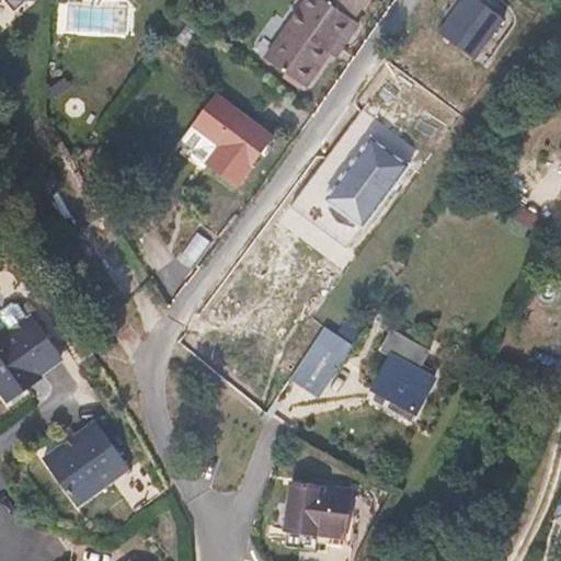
[(2,0),(3,0),(14,13),(27,1),(35,2),(34,0),(2,0)]
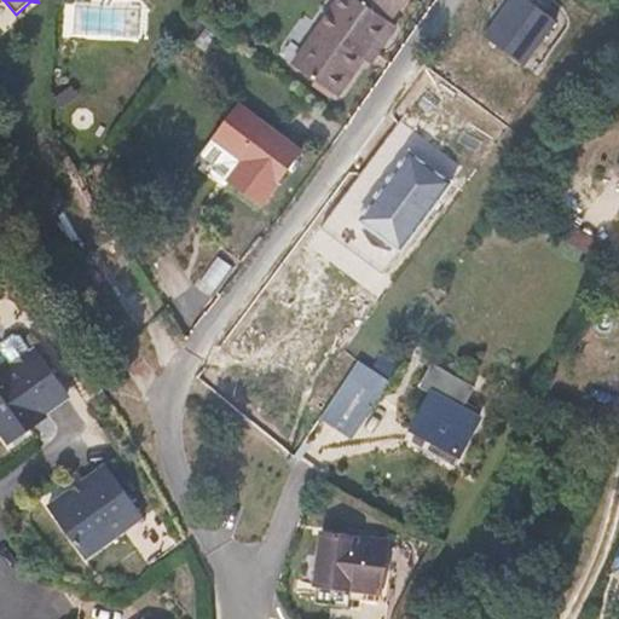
[(405,0),(334,0),(289,63),(337,97),(364,59),(391,22),(405,0)]
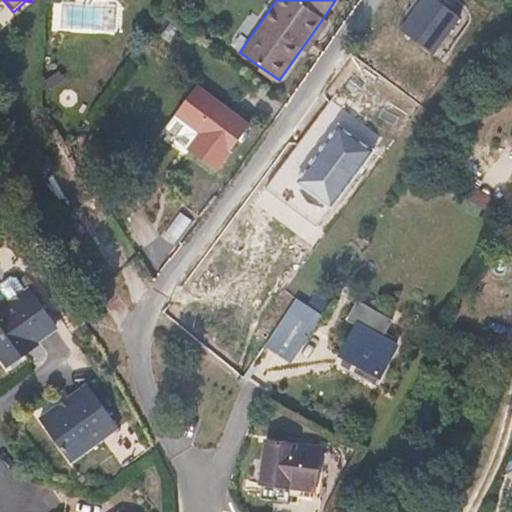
[(458,18),(433,0),(421,0),(414,11),(402,27),(434,51),(458,18)]
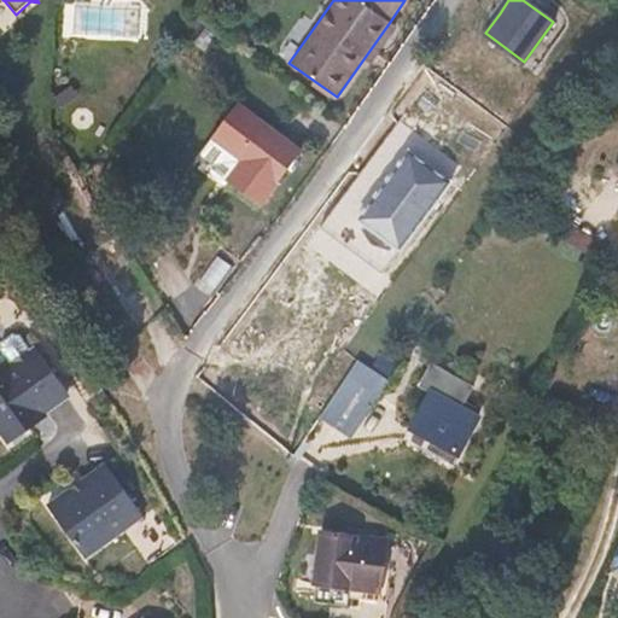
[(372,64),(397,27),(390,22),(363,59),(372,64)]
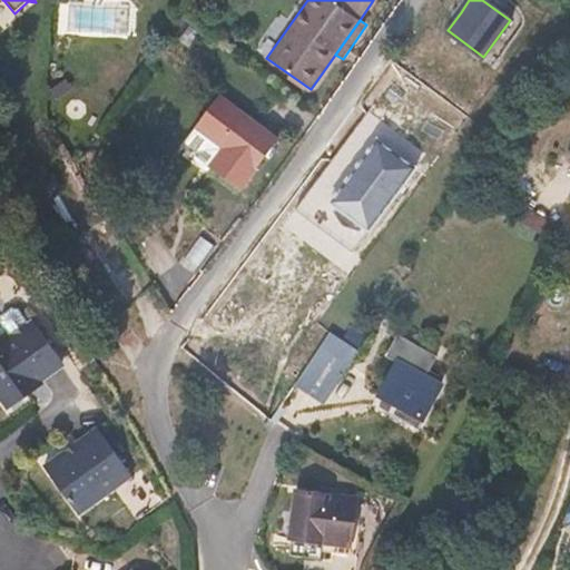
[(277,138),(225,99),(196,128),(224,148),(209,167),(241,190),(277,138)]
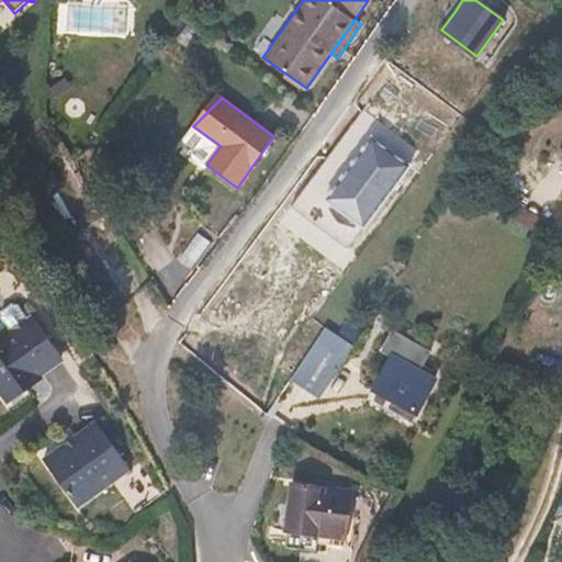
[(408,166),(375,142),(386,126),(362,110),(337,145),(307,184),(363,226),(408,166)]
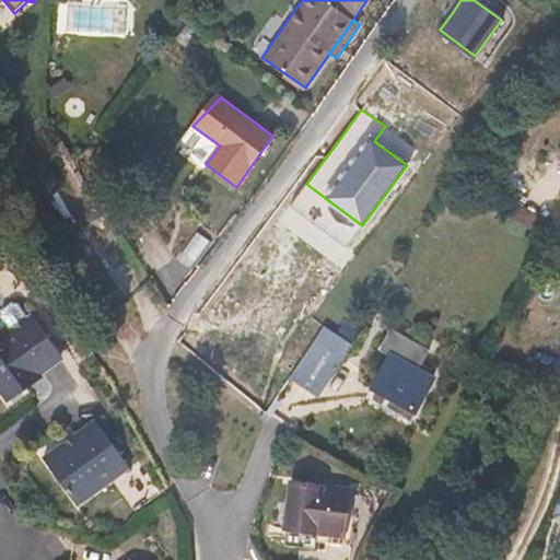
[(509,217),(538,235),(548,220),(518,202),(509,217)]
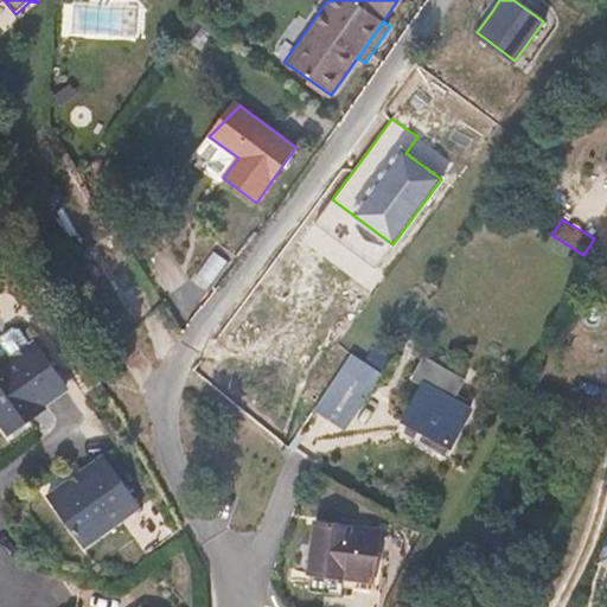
[(66,385),(33,339),(30,343),(19,328),(0,347),(0,427),(5,435),(46,407),(43,402),(66,385)]
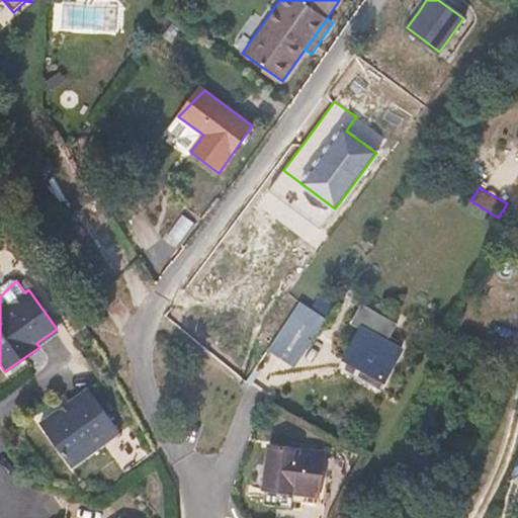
[(295,366),(326,319),(330,320),(335,309),(317,298),(310,309),(298,301),(268,349),(295,366)]
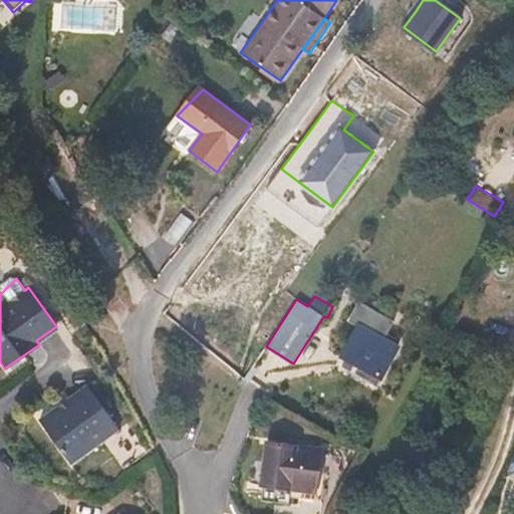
[(383,338),(393,321),(356,302),(346,320),(357,327),(341,355),(381,377),(399,346),(383,338)]
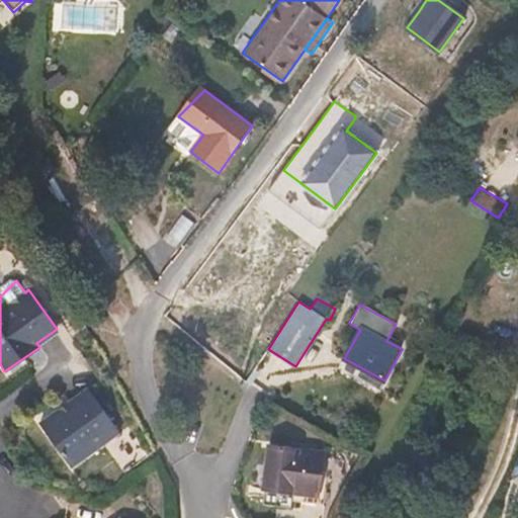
[(120,432),(89,390),(73,401),(40,426),(71,468),(120,432)]
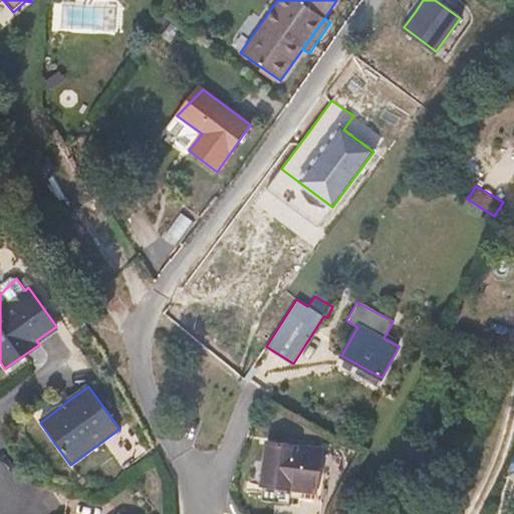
[(316,492),(321,450),(266,442),(260,485),(316,492)]
